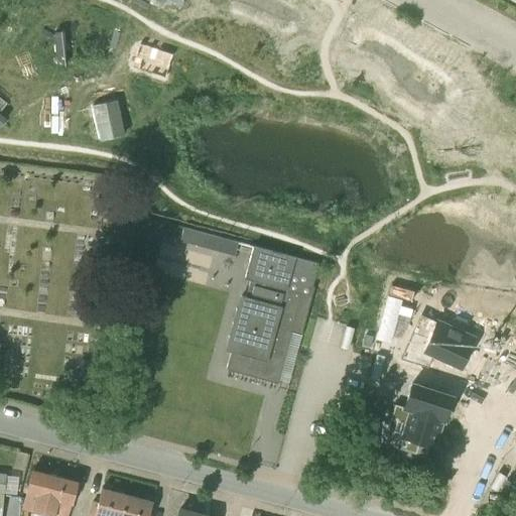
[(54,31),(44,49),(80,70),(90,51),(54,31)]
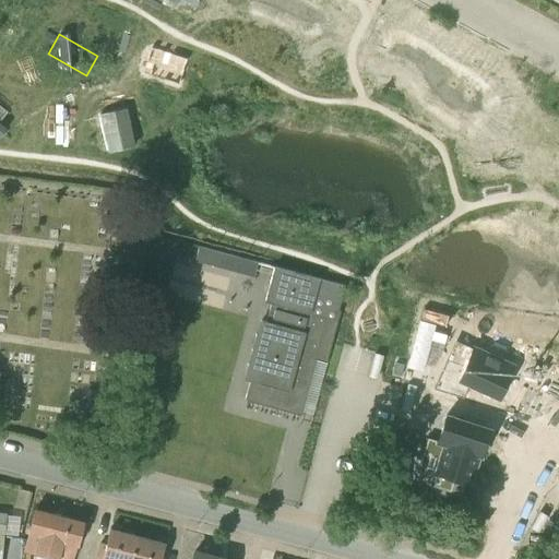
[(205,75),(189,54),(161,76),(176,98),(205,75)]
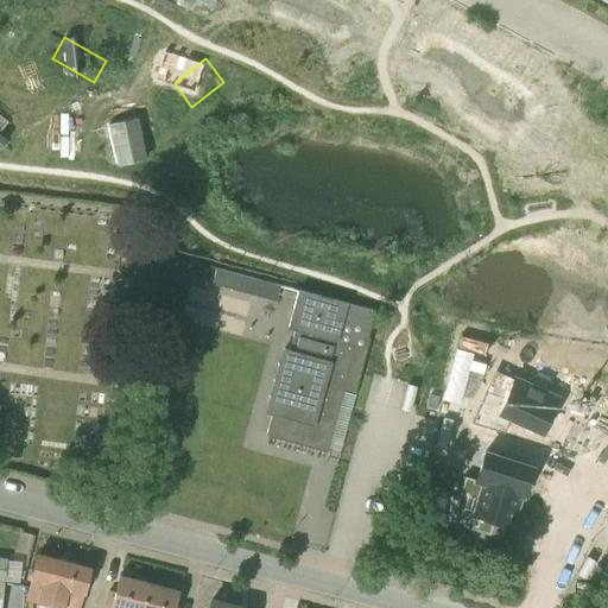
[(145,114),(116,122),(127,162),(156,153),(145,114)]
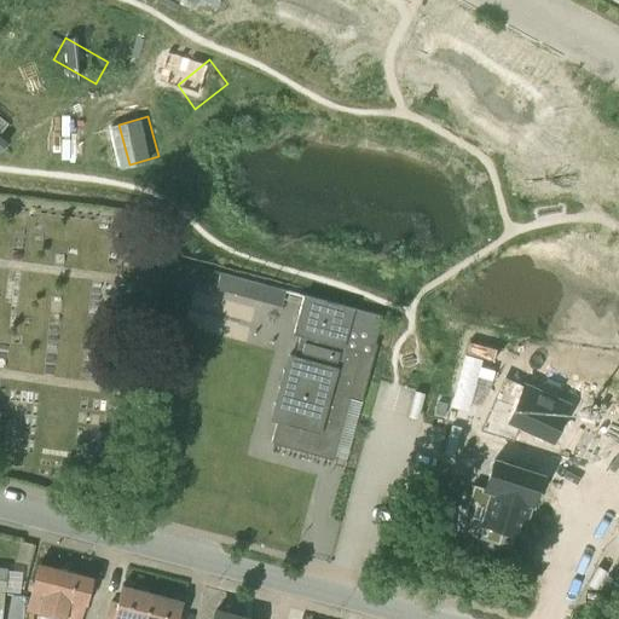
[(215,289),(255,300),(260,283),(220,272),(215,289)]
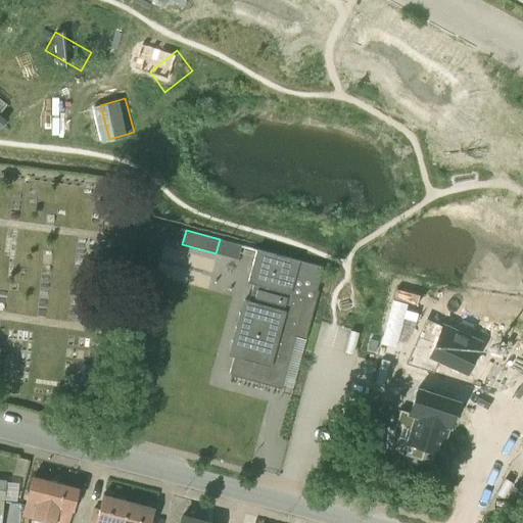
[(314,299),(322,267),(256,249),(248,281),(253,283),(249,300),(244,299),(230,354),(234,355),(229,374),(281,388),(305,297),(314,299)]
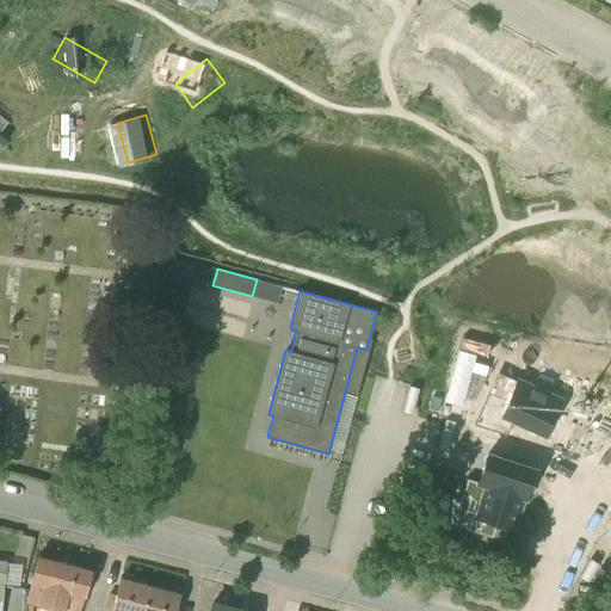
[(507,437),(516,419),(543,432),(549,417),(553,418),(561,400),(517,381),(508,400),(488,392),(475,423),(507,437)]
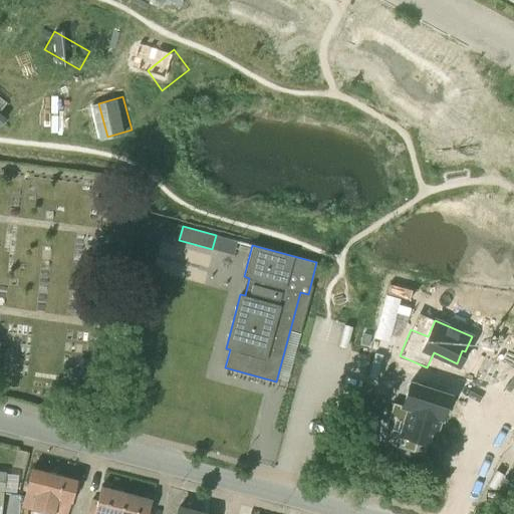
[(432,373),(407,365),(403,378),(405,379),(397,405),(441,419),(443,420),(451,394),(428,387),(432,373)]
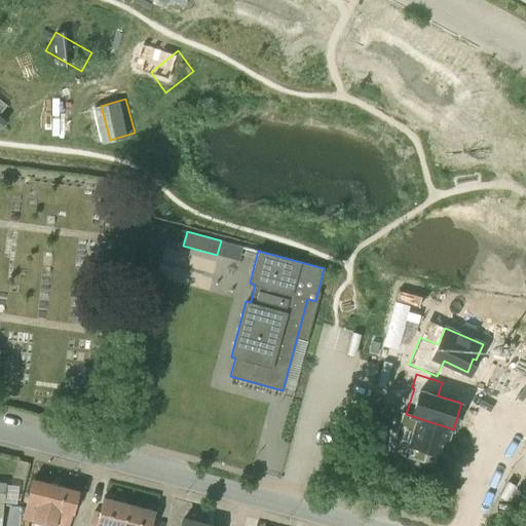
[(424,463),(427,451),(443,456),(451,428),(406,414),(402,413),(397,427),(409,431),(402,456),(424,463)]
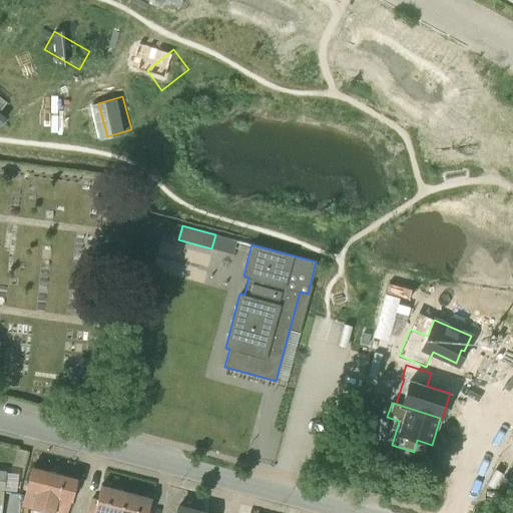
[(40,492),(46,471),(32,467),(22,505),(50,512),(52,512),(57,496),(40,492)]
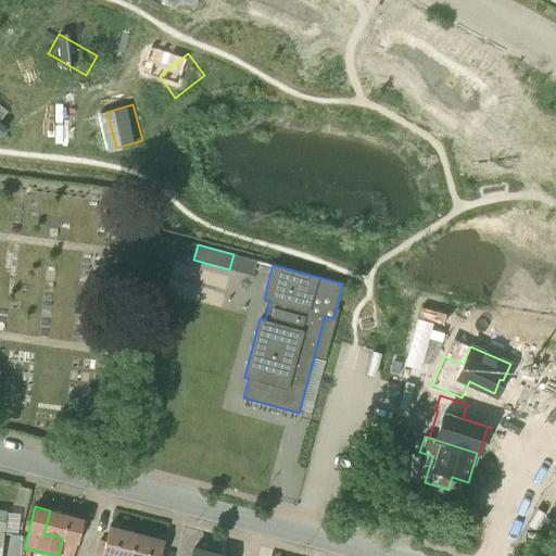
[(62,538),(57,555),(72,555),(76,542),(77,542),(84,519),(50,510),(43,533),(62,538)]
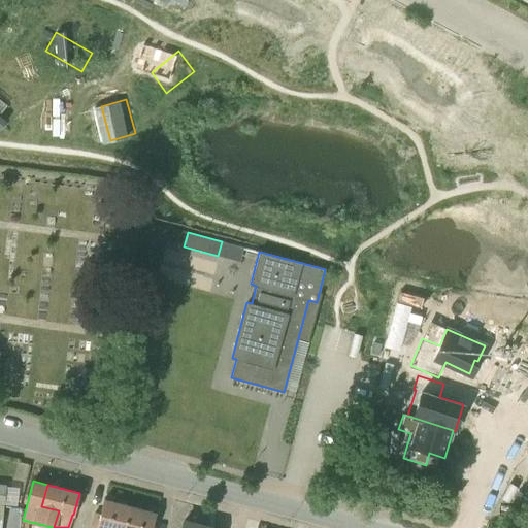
[(124,527),(130,506),(104,499),(100,514),(94,512),(89,527),(124,527)]
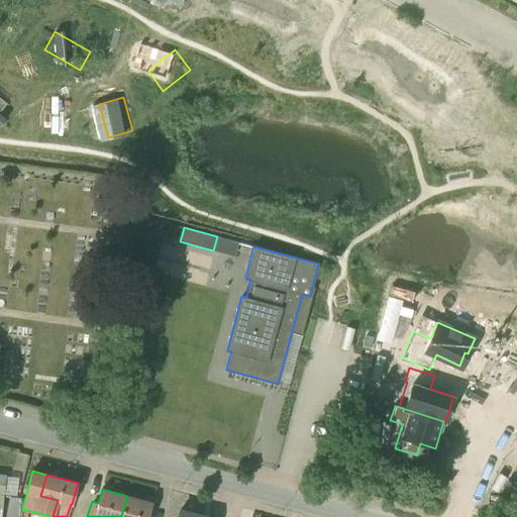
[(121,516),(148,516),(152,503),(127,496),(121,516)]
